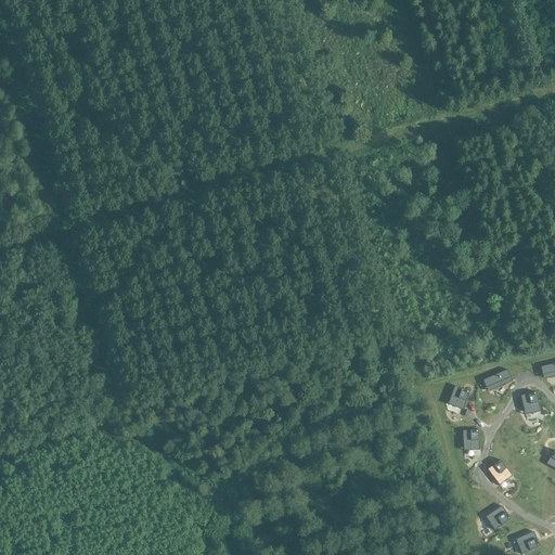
[(543,376),(554,373),(554,364),(542,369),(543,376)]
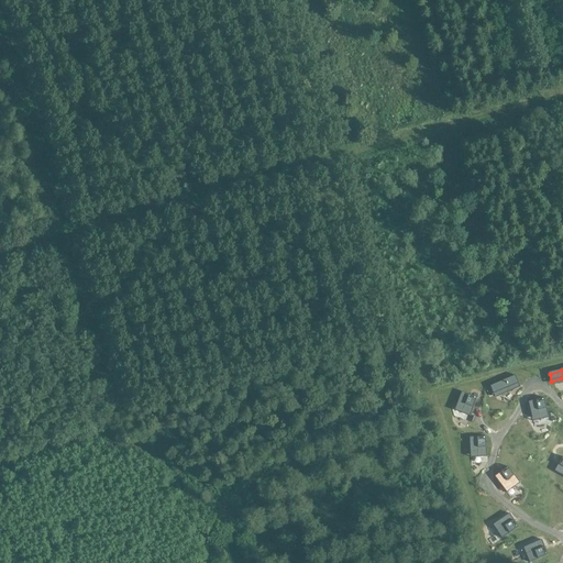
[(519,383),(516,376),(490,386),(495,395),(519,383)]
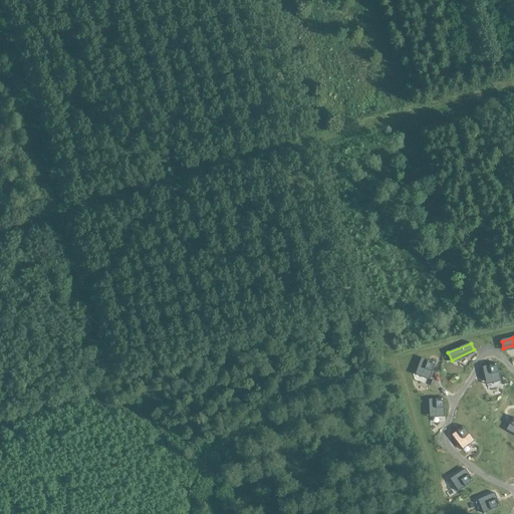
[(422,357),(417,370),(423,373),(422,377),(429,380),(436,363),(422,357)]
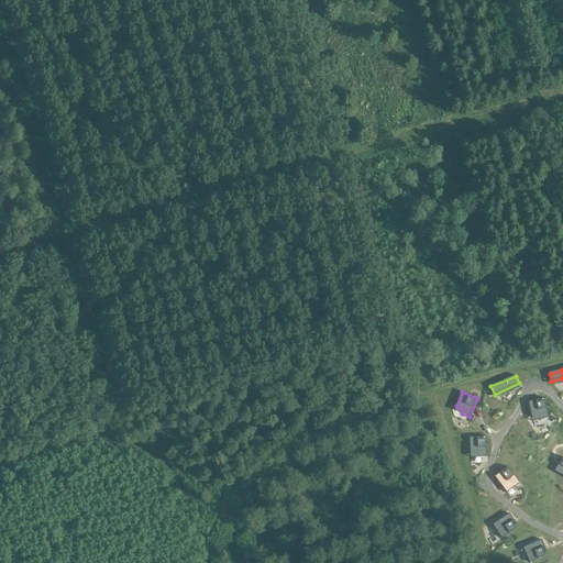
[(544,399),(529,403),(532,417),(540,416),(541,420),(550,418),(544,399)]
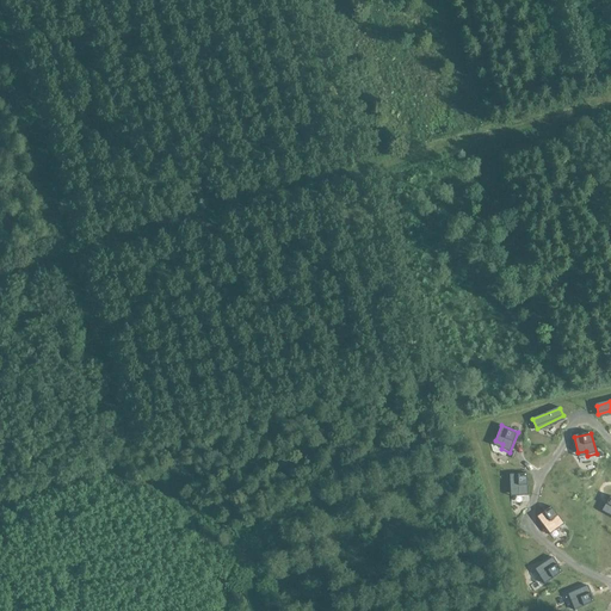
[(528,475),(511,475),(511,492),(519,492),(519,497),(529,497),(528,475)]
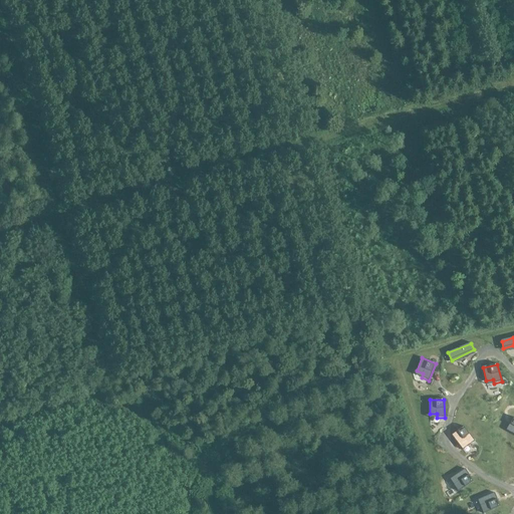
[(465,428),(453,436),(461,447),(467,443),(469,447),(476,442),(465,428)]
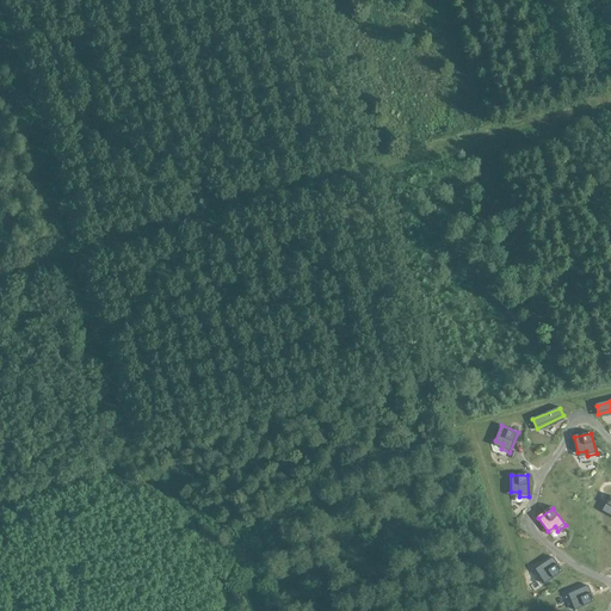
[(544,574),(539,578),(545,585),(563,573),(554,559),(541,568),(544,574)]
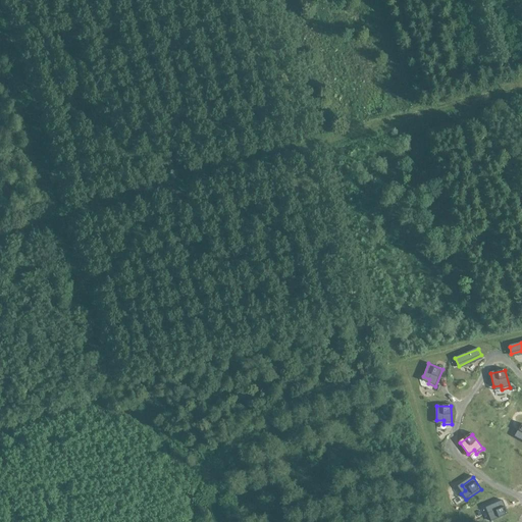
[(492,514),(488,515),(490,521),(493,521),(509,515),(503,502),(490,508),(492,514)]
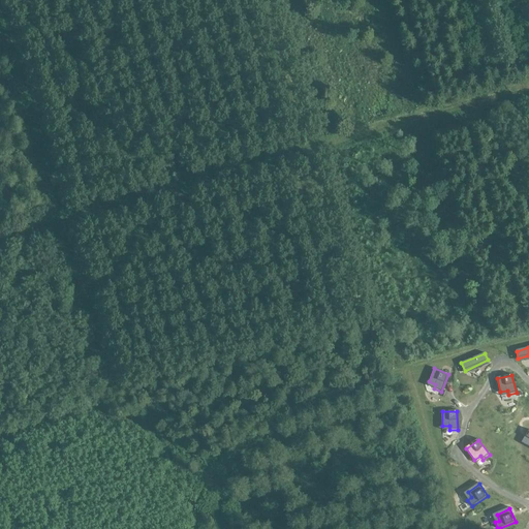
All buildings are outlined.
